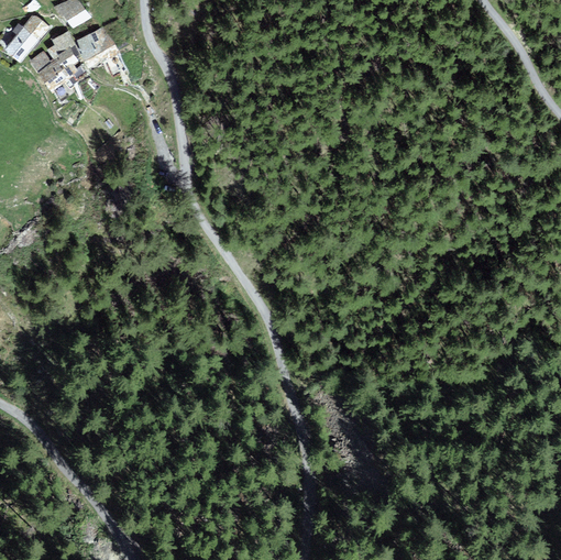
[(95,17),(86,0),(72,0),(62,4),(73,26),(95,17)]
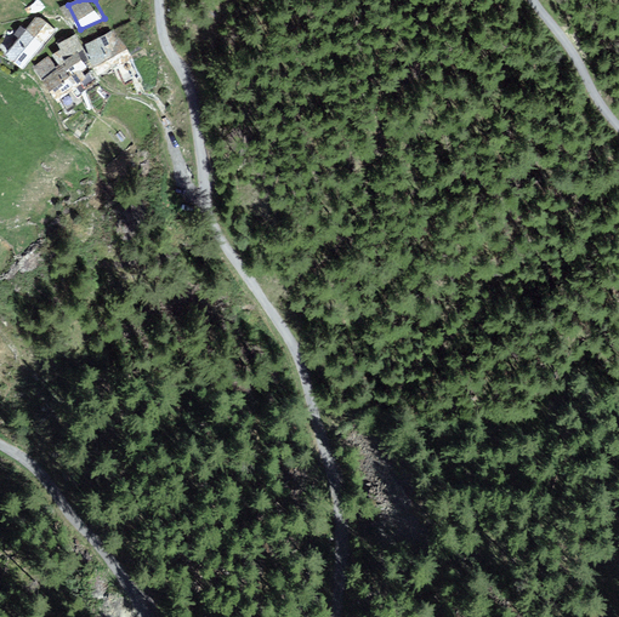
[(56,30),(37,15),(24,29),(18,24),(0,45),(0,53),(21,72),(56,30)]
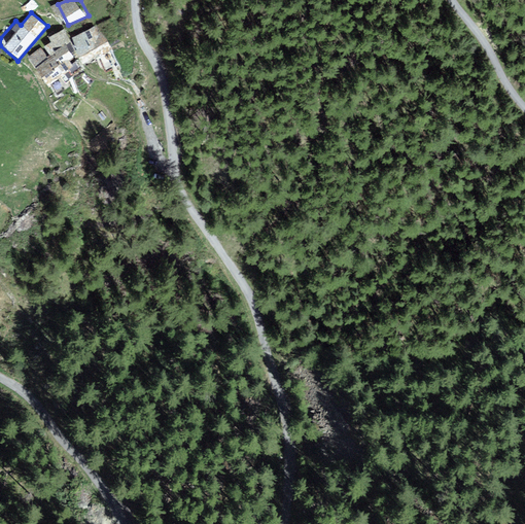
[(112,48),(102,23),(71,35),(82,61),(112,48)]
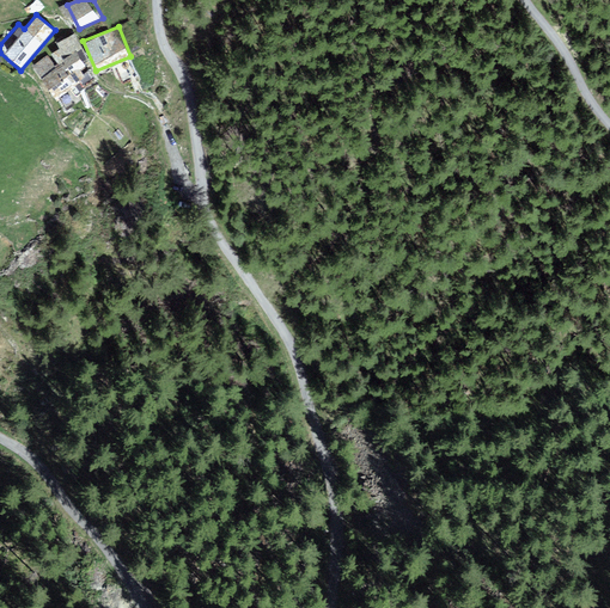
[(75,32),(58,40),(63,55),(81,48),(75,32)]
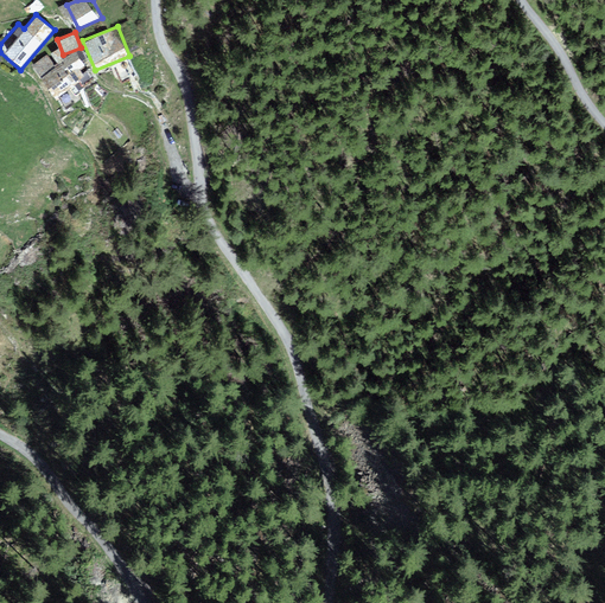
[(62,59),(69,72),(83,64),(75,51),(62,59)]
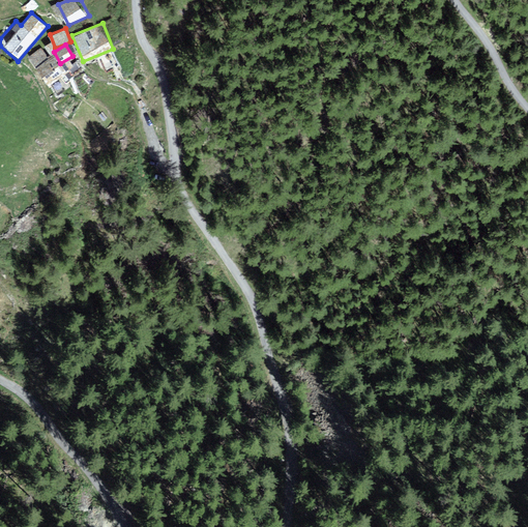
[(48,57),(42,48),(31,54),(36,63),(48,57)]
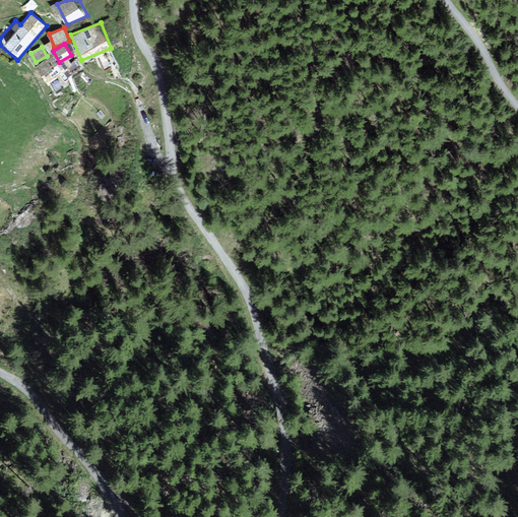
[(53,56),(36,65),(44,82),(61,74),(53,56)]
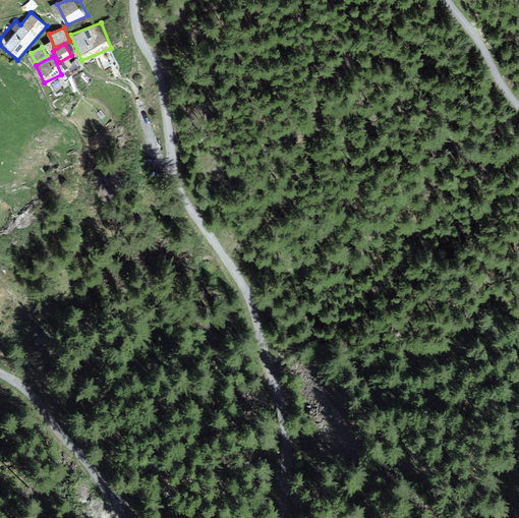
All buildings are outlined.
